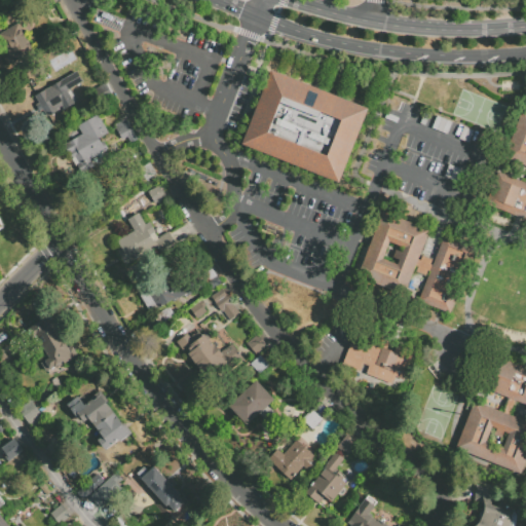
[(0,39),(0,35),(17,25),(35,53),(19,64),(15,59),(13,60),(0,39)]
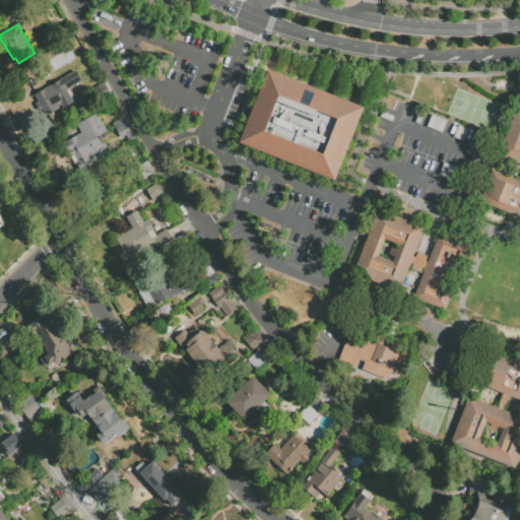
[(238,141),(333,179),(363,106),(267,68),(238,141)]
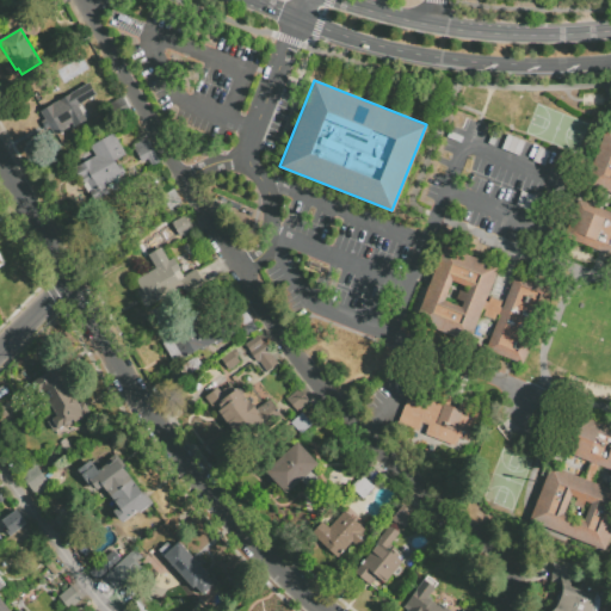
[(41,113),(90,85),(97,97),(78,107),(87,123),(75,129),(73,125),(54,136),(41,113)]
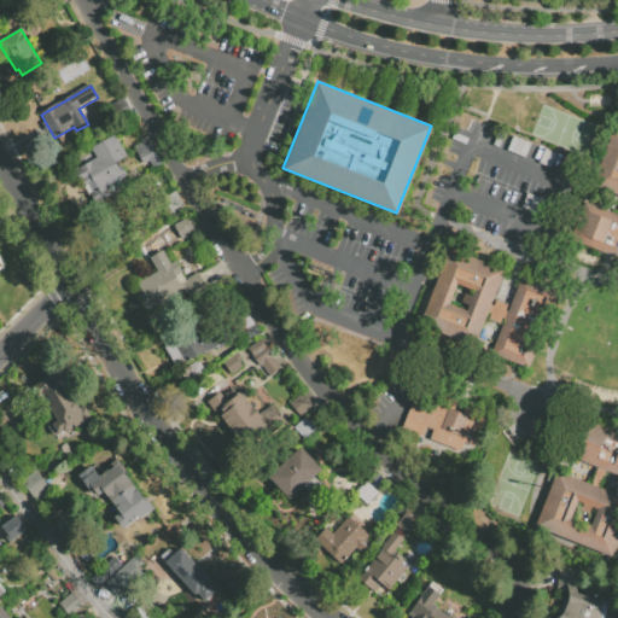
[(129,124),(124,117),(117,120),(110,108),(123,100),(135,121),(129,124)]
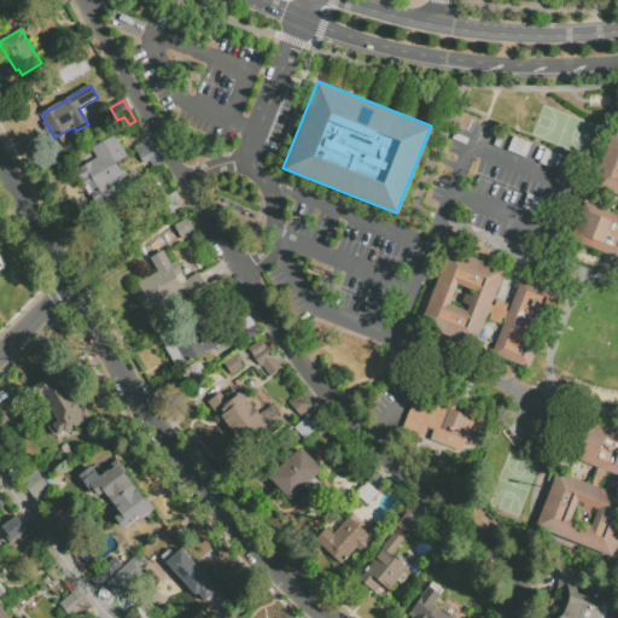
[(588,196),(575,229),(617,245),(617,124),(611,122),(589,175),(614,185),(608,203),(588,196)]
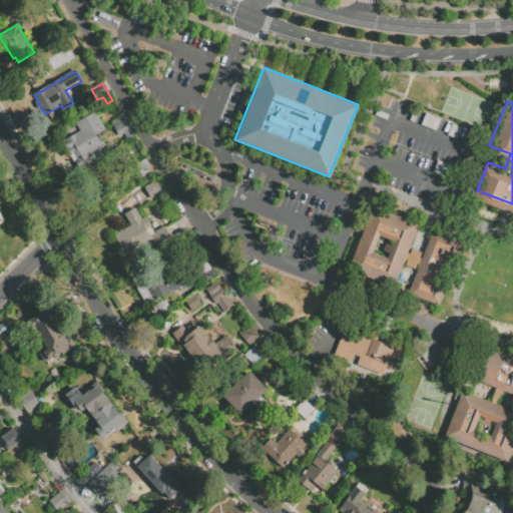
[(75,124),(95,112),(106,131),(99,135),(105,146),(88,157),(91,163),(80,170),(75,163),(73,164),(62,143),(80,132),(75,124)]
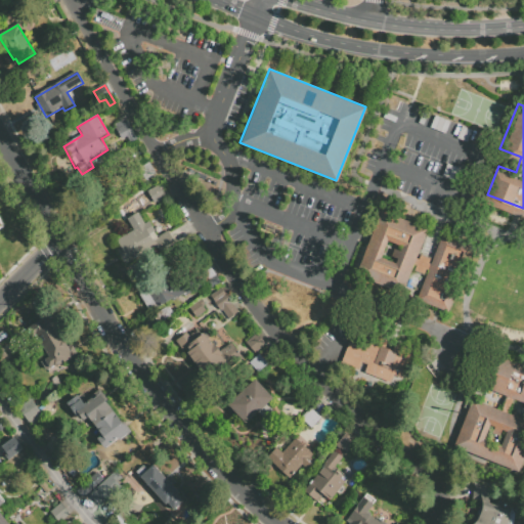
[(130,144),(127,139),(122,141),(114,126),(125,120),(137,141),(130,144)]
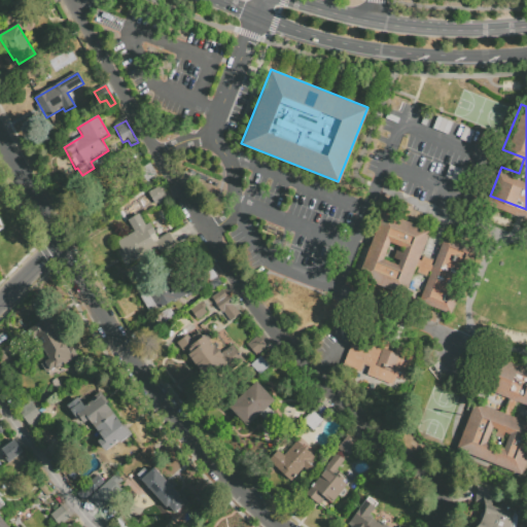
[(137,172),(150,164),(156,177),(144,183),(137,172)]
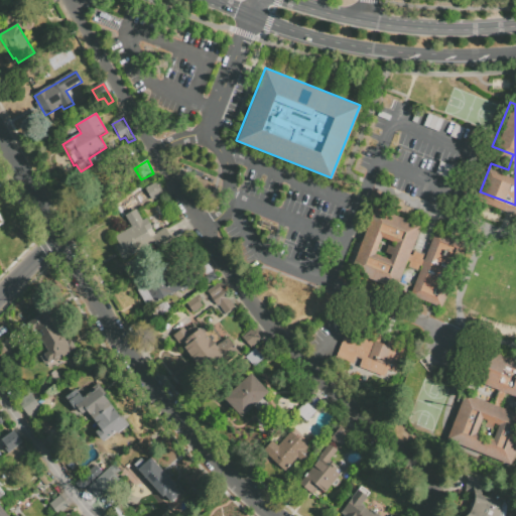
[(145,189),(157,182),(164,195),(152,202),(145,189)]
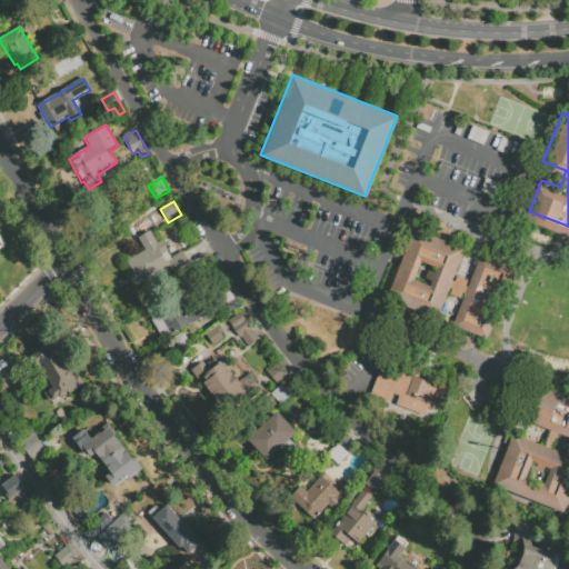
[(412,223),(387,295),(437,312),(446,288),(463,295),(452,326),(489,339),(518,261),(487,249),(477,276),(456,268),(465,243),(412,223)]
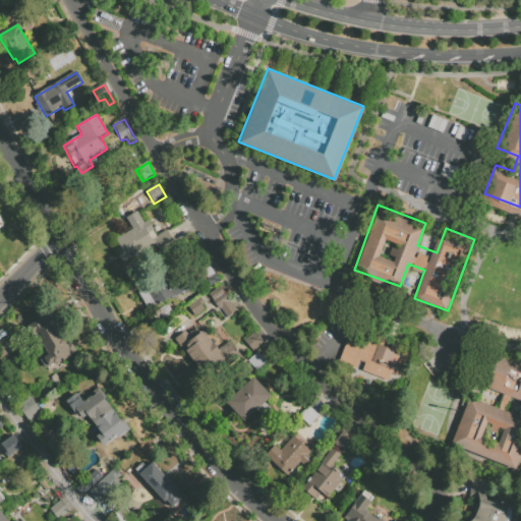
[(153,232),(157,237),(167,231),(176,246),(161,254),(157,248),(156,249),(154,246),(123,265),(115,250),(120,247),(116,240),(132,230),(126,220),(137,214),(143,223),(149,221),(155,231),(153,232)]
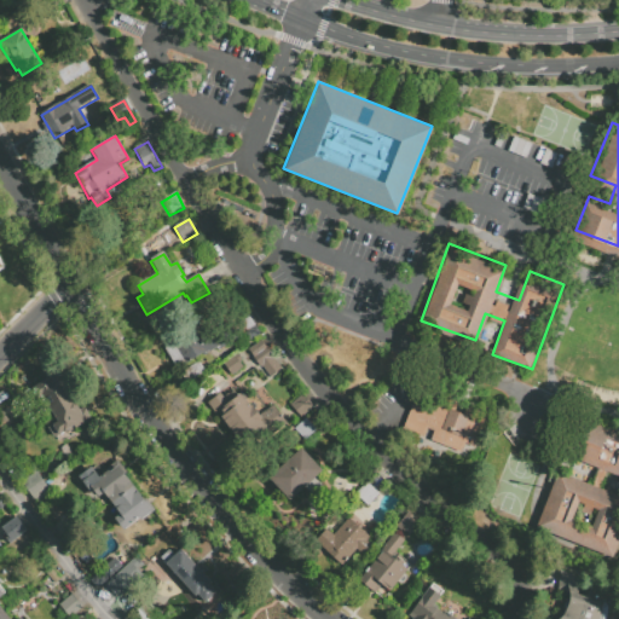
[(261,335),(248,343),(238,330),(235,333),(238,340),(218,354),(215,351),(204,358),(208,365),(203,369),(206,374),(194,382),(186,371),(197,364),(195,360),(179,371),(166,350),(213,319),(226,341),(231,339),(226,331),(235,325),(236,328),(250,318),(261,335)]
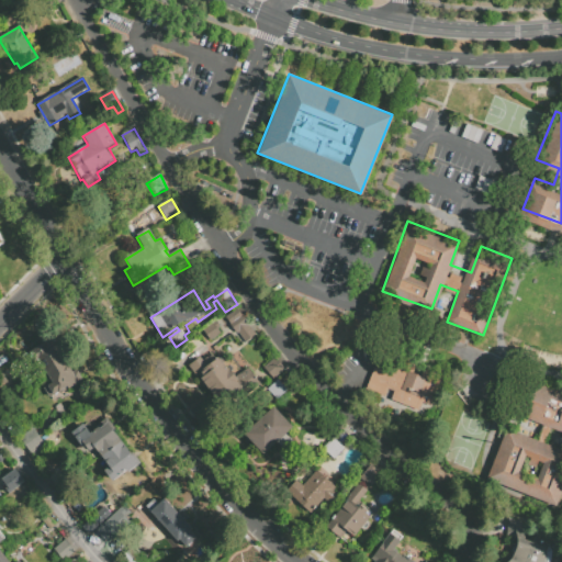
[(226,318),(237,311),(242,316),(243,316),(250,325),(249,326),(256,336),(246,343),(238,334),(237,335),(229,325),(231,324),(226,318)]
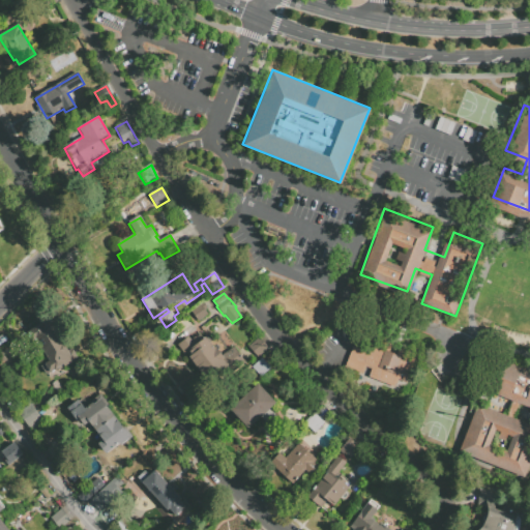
[(193,310),(202,302),(209,313),(199,320),(193,310)]
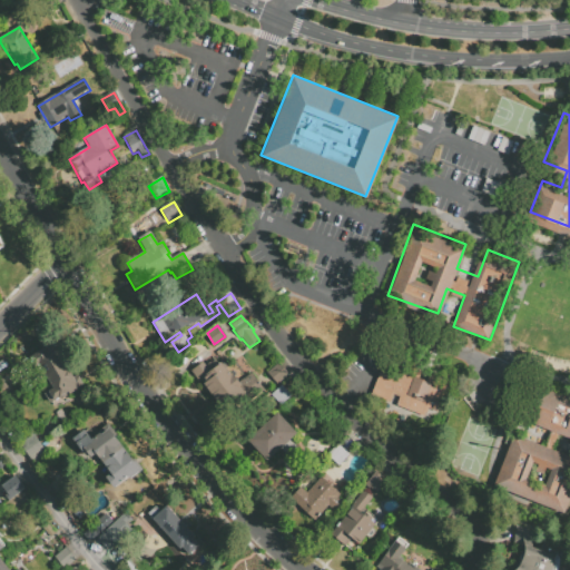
[(33,354),(58,340),(85,387),(70,396),(69,394),(55,402),(49,393),(53,389),(33,354)]
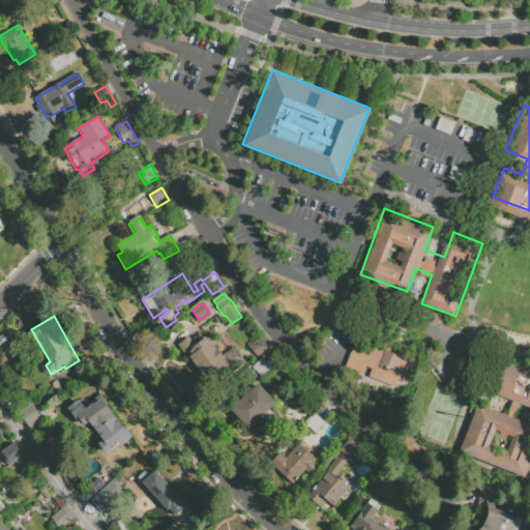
[(177,346),(188,337),(192,342),(196,339),(197,339),(201,336),(204,341),(206,339),(215,351),(217,350),(223,357),(235,348),(243,359),(211,385),(202,373),(200,375),(197,370),(198,369),(197,367),(195,369),(188,361),(190,360),(186,353),(184,355),(177,346)]
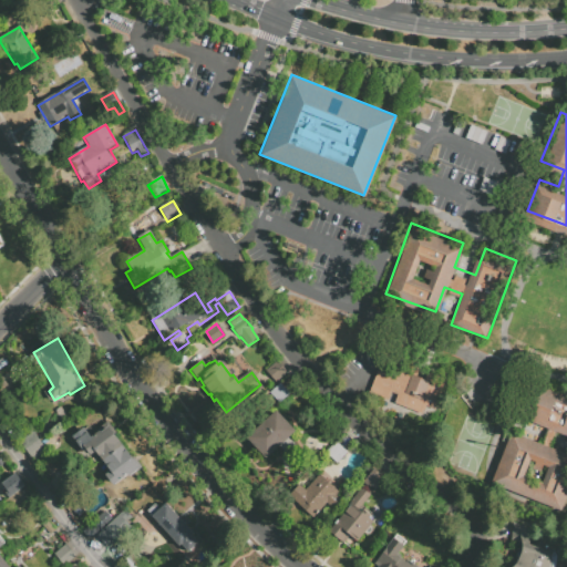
[(370,395),(378,372),(397,379),(402,362),(421,369),(418,378),(426,380),(429,372),(447,380),(435,411),(428,408),(425,416),(395,405),(398,397),(392,394),(390,403),(370,395)]
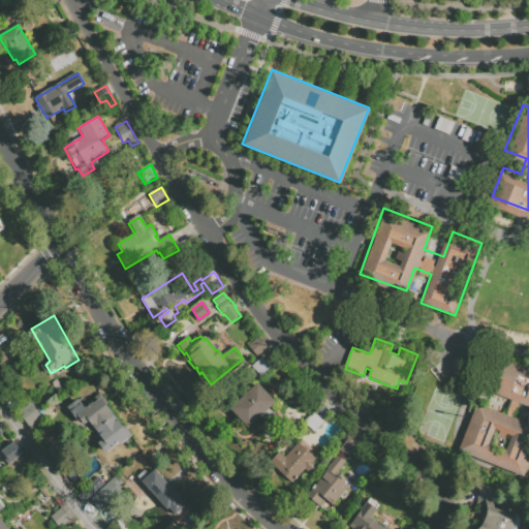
[(528,405),(523,403),(517,417),(528,422),(528,468),(526,476),(460,450),(478,402),(507,413),(512,399),(485,387),(497,356),(528,368),(528,405)]
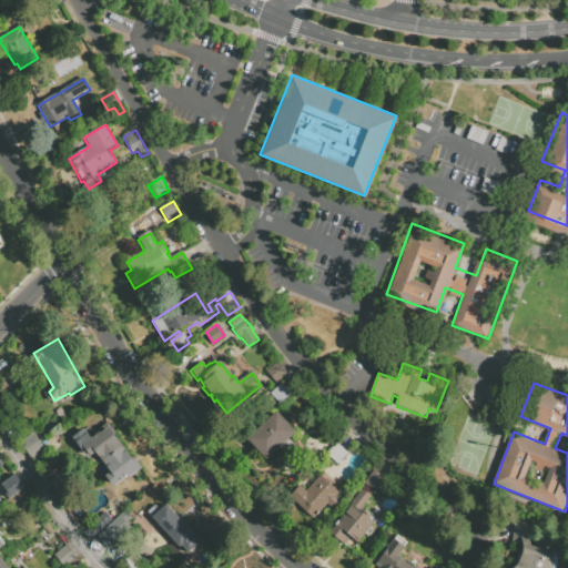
[(0,396),(3,395),(11,408),(0,414),(0,396)]
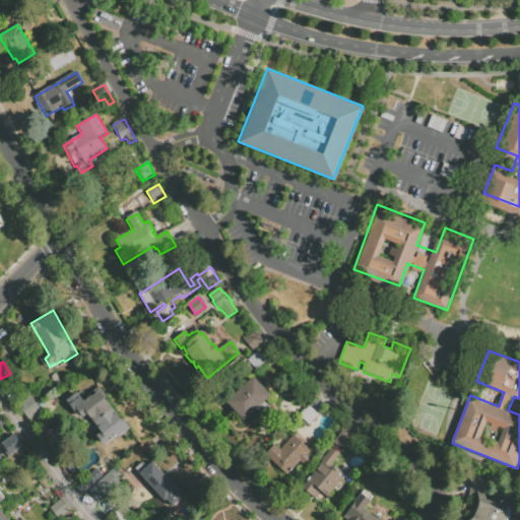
[(225,403),(253,378),(270,397),(244,421),(225,403)]
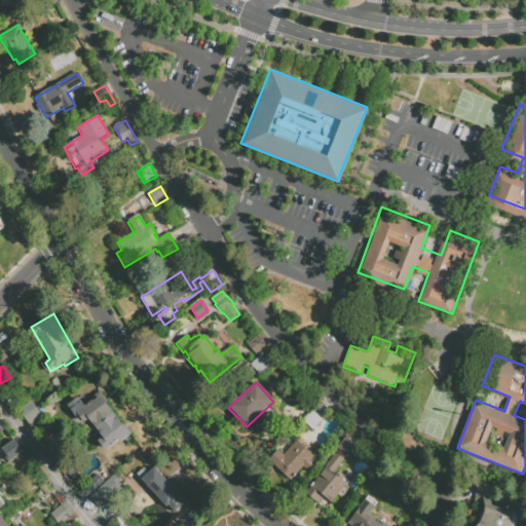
[(96,396),(101,392),(104,397),(102,398),(127,434),(126,434),(128,437),(120,444),(119,442),(106,452),(98,442),(103,438),(88,420),(84,424),(76,414),(75,415),(73,413),(71,414),(69,410),(70,408),(69,406),(77,401),(83,409),(98,398),(96,396)]
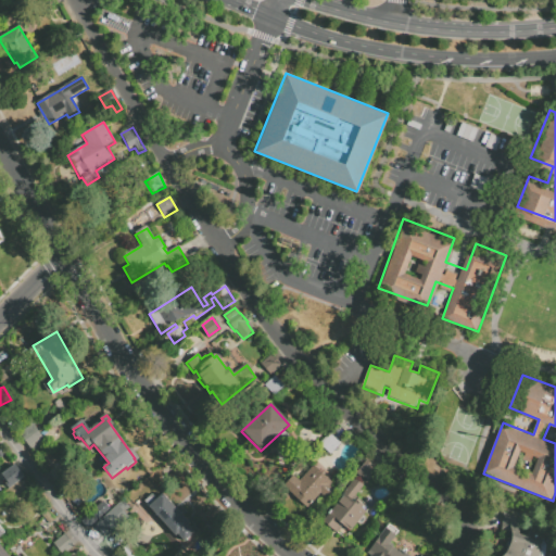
[(19,434),(33,425),(48,446),(34,456),(19,434)]
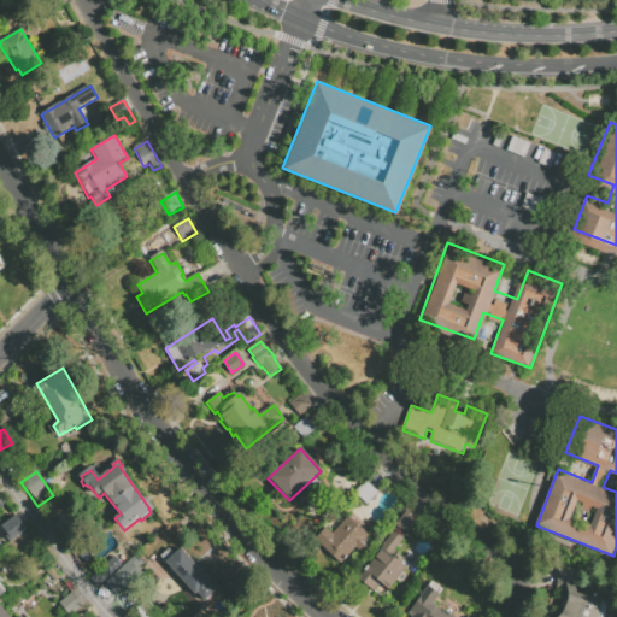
[(354,494),(365,482),(377,494),(366,506),(354,494)]
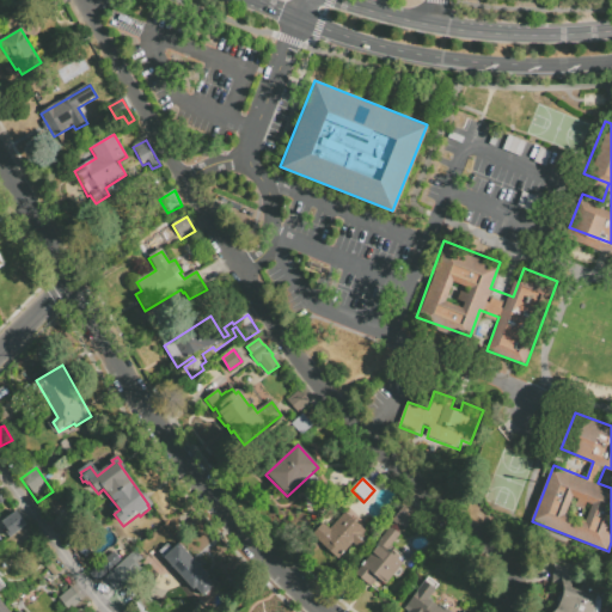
[(392,522),(404,508),(410,513),(410,514),(416,520),(414,524),(420,528),(411,538),(399,527),(398,527),(392,522)]
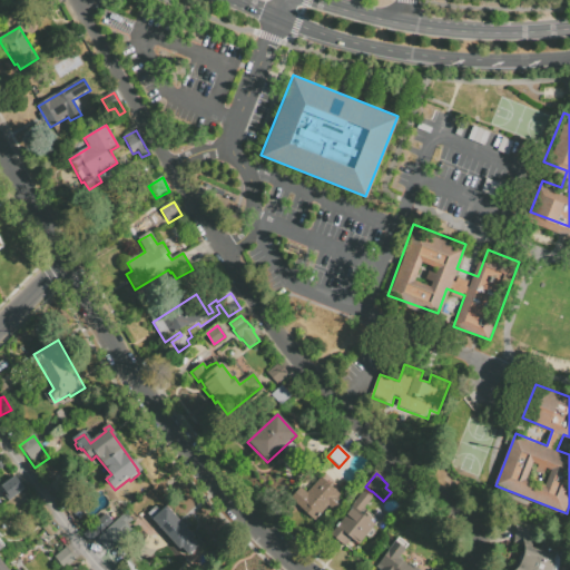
[(1,487),(16,478),(25,489),(8,501),(5,498),(8,495),(1,487)]
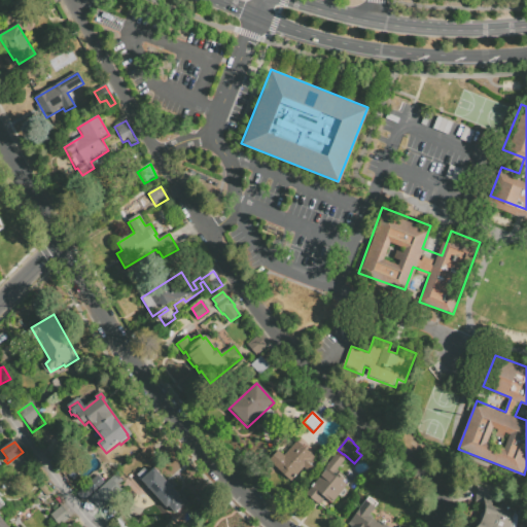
[(271,460),(278,452),(284,457),(297,443),(315,459),(313,462),(317,465),(315,468),(320,472),(308,487),(303,483),(310,476),(304,469),(291,483),(275,468),(277,466),(271,460)]
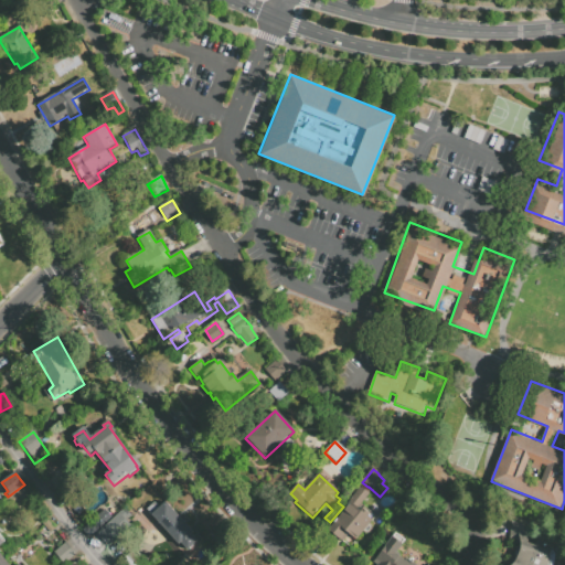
[(2,503),(23,488),(29,496),(9,511),(2,503)]
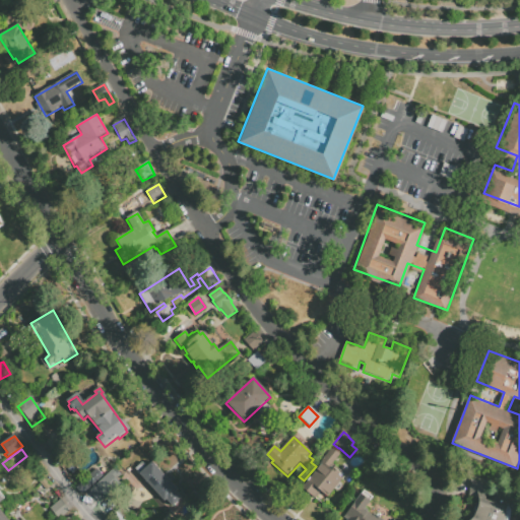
[(302,489),(321,465),(319,463),(332,449),(340,456),(333,465),(346,476),(340,483),(341,484),(342,488),(339,492),(336,492),(334,491),(328,499),(321,494),(315,500),(302,489)]
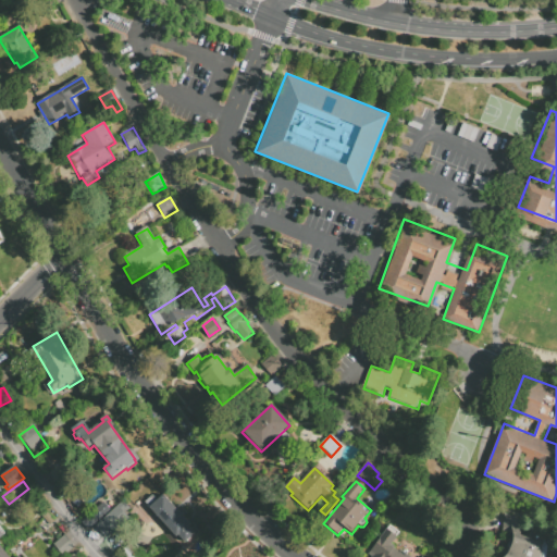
[(69,494),(63,498),(54,489),(61,484),(69,494)]
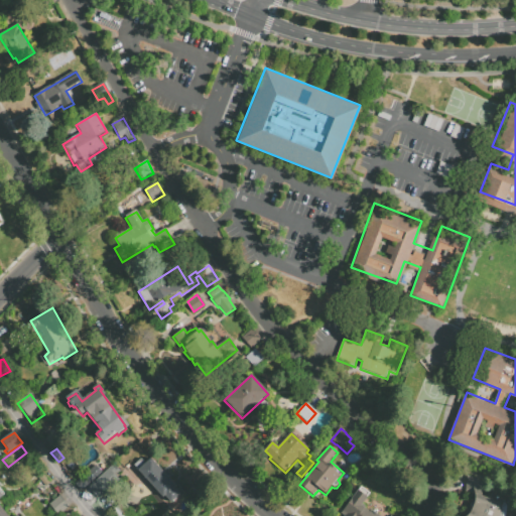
[(138,483),(120,463),(126,457),(134,466),(141,460),(145,465),(152,459),(176,487),(174,488),(180,495),(171,504),(166,498),(163,499),(149,484),(147,485),(142,479),(138,483)]
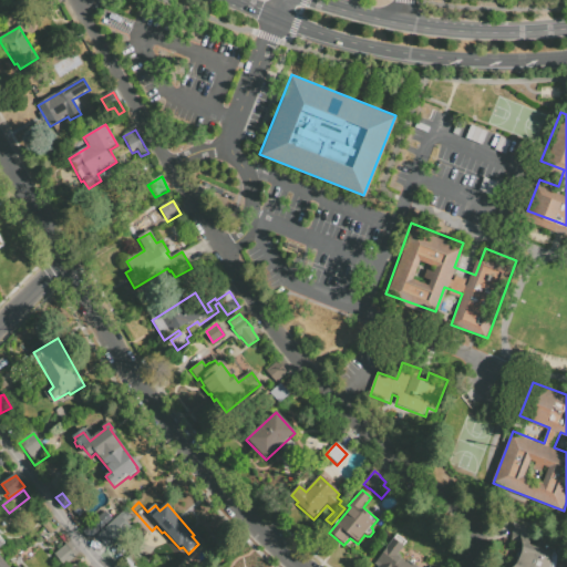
[(84,533),(106,513),(112,519),(90,540),(84,533)]
